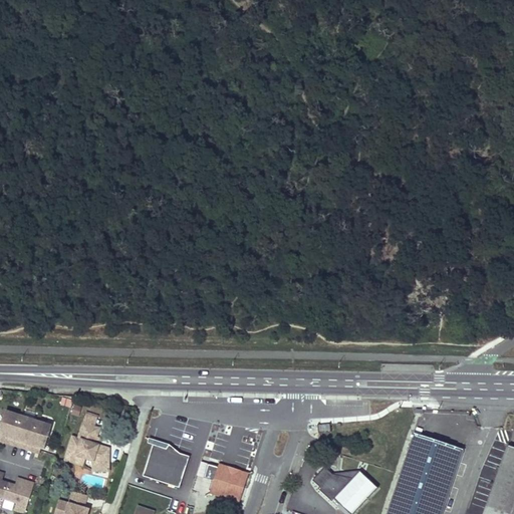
[(71,416),(79,418),(81,408),(73,406),(71,416)]
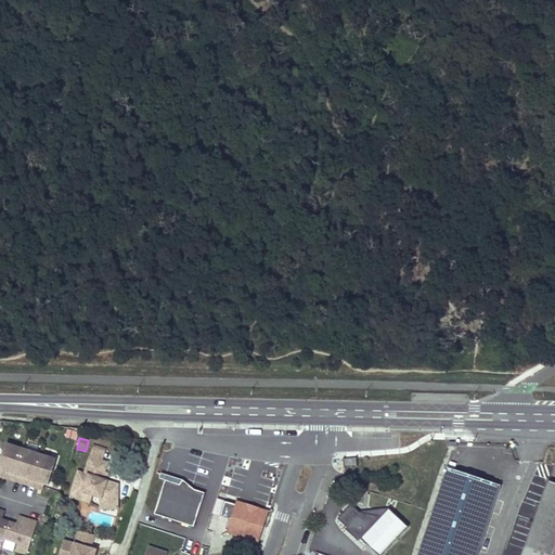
[(22,450),(22,449),(10,444),(3,448),(0,457),(0,469),(1,469),(4,470),(3,477),(12,479),(22,450)]
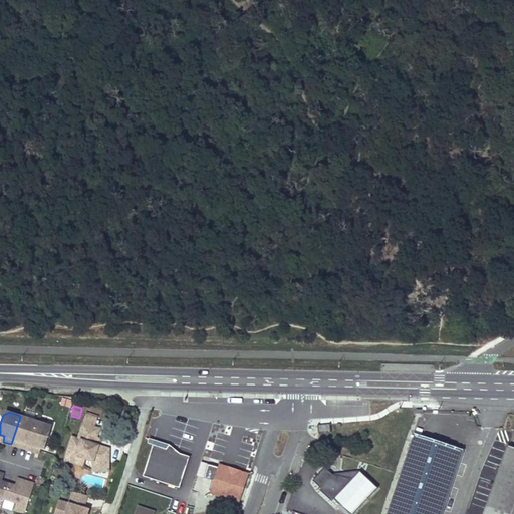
[(85,412),(82,423),(94,427),(97,416),(85,412)]
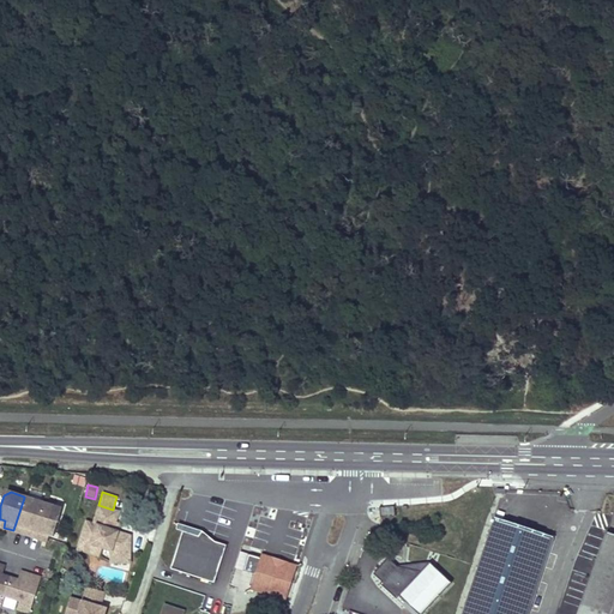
[(34,530),(42,504),(24,498),(13,530),(23,534),(25,528),(34,530)]
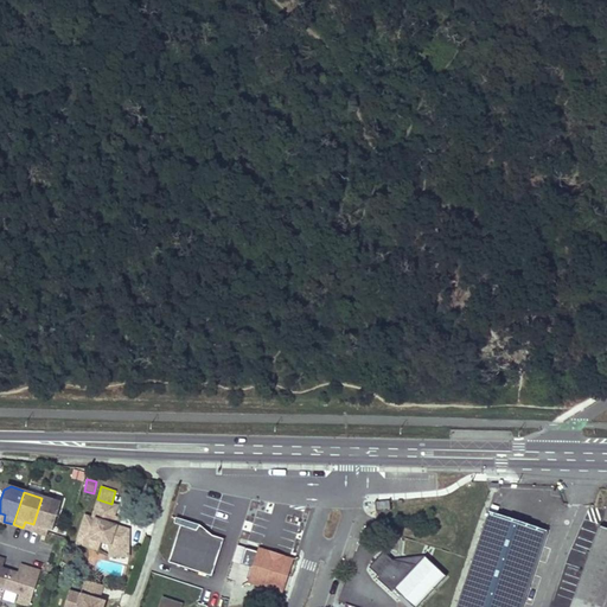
[(55,500),(43,497),(42,498),(33,524),(31,530),(42,534),(43,528),(48,529),(52,530),(52,528),(59,508),(55,500)]
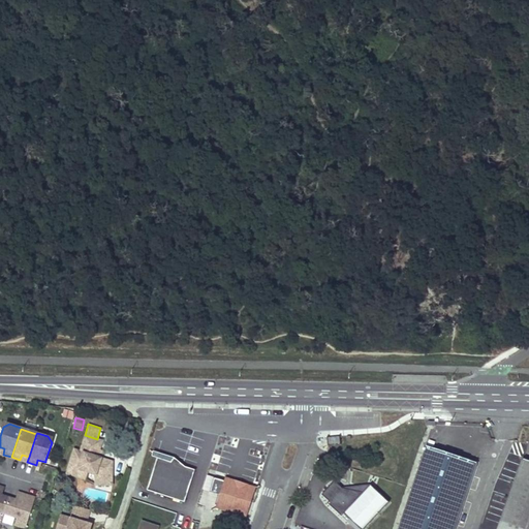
[(97,439),(85,435),(82,444),(98,449),(101,441),(97,439)]
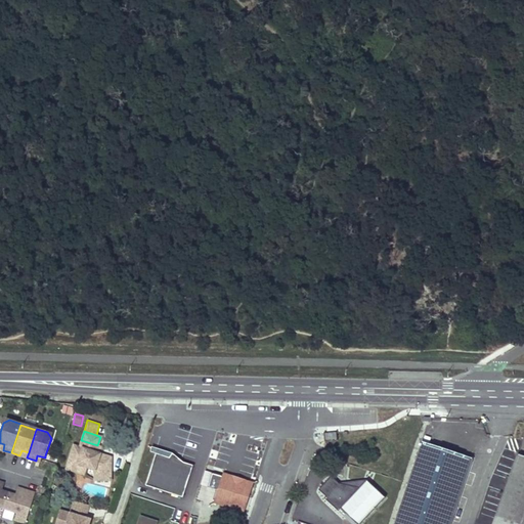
[(97,445),(81,440),(79,446),(95,451),(97,445)]
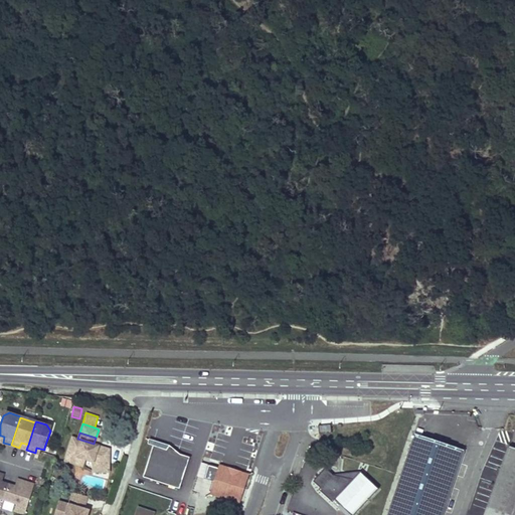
[(414,435),(387,514),(442,514),(463,451),(414,435)]
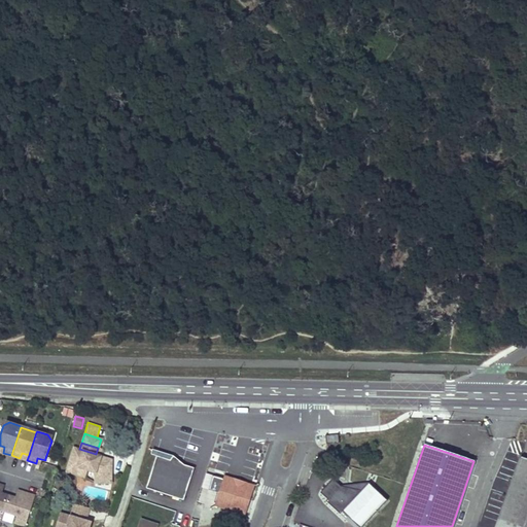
[(79,449),(73,447),(68,463),(86,469),(95,472),(94,482),(110,482),(111,459),(96,454),(79,449)]
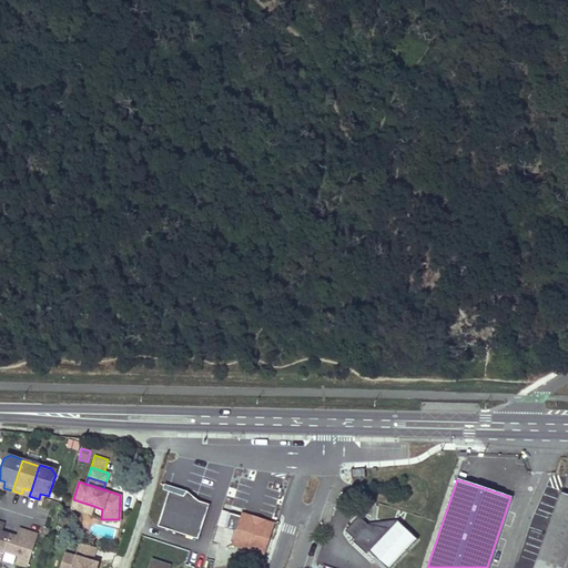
[(164,483),(163,488),(169,490),(183,495),(186,490),(164,483)]
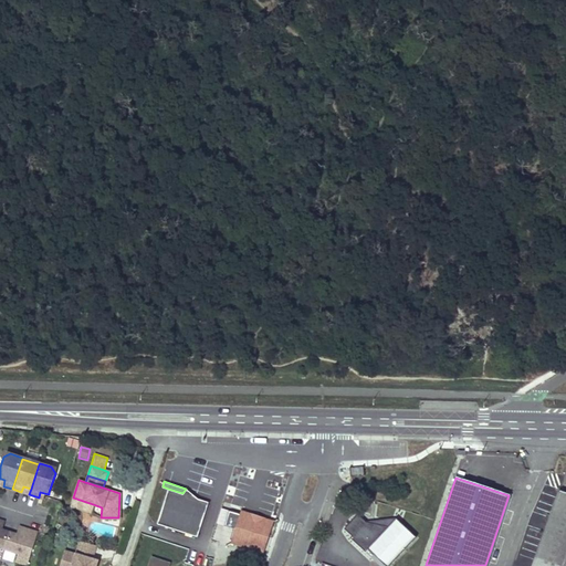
[(182,493),(168,489),(157,523),(197,535),(208,501),(198,498),(186,489),(182,493)]
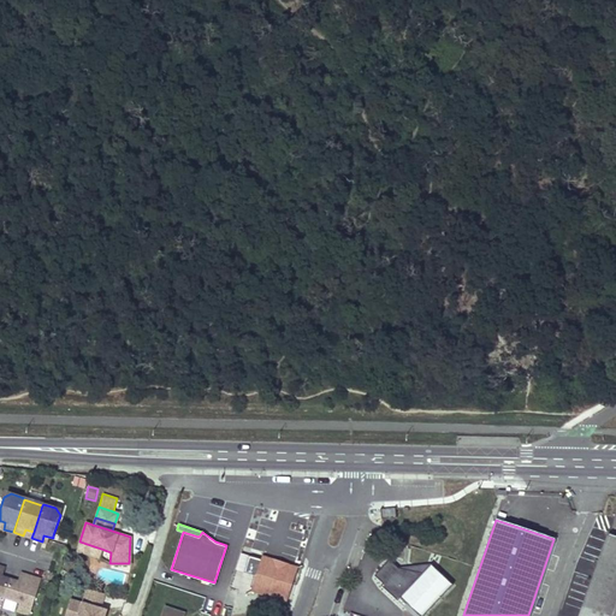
[(579,615),(615,615),(615,537),(608,535),(579,615)]
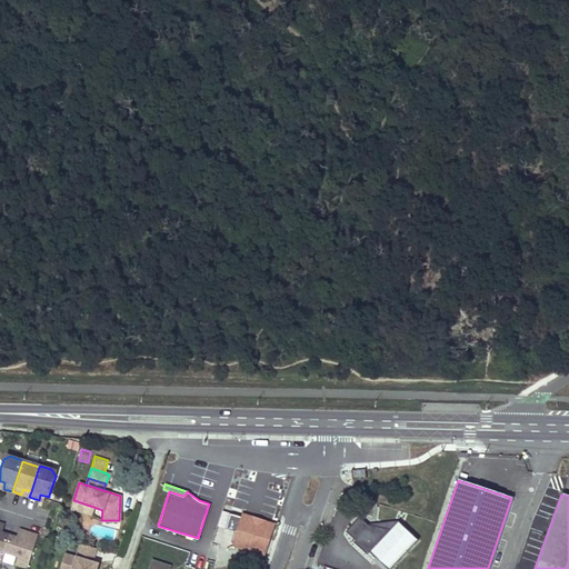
[(91,515),(93,507),(73,500),(71,508),(91,515)]
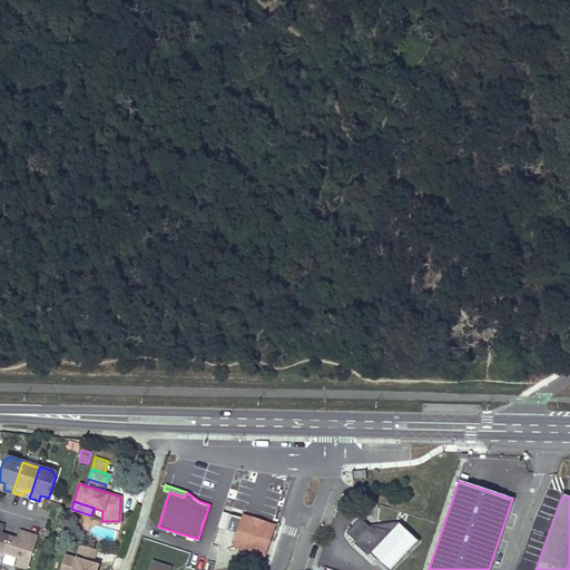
[(391,530),(399,521),(383,523),(363,514),(360,517),(369,524),(391,530)]
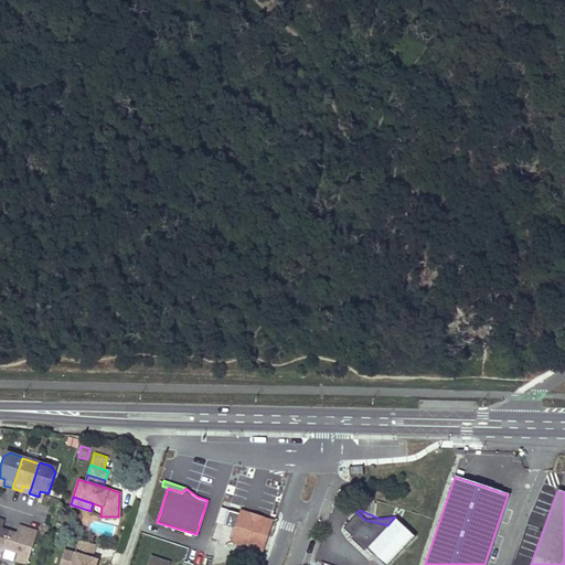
[(231,511),(227,522),(235,524),(238,513),(231,511)]
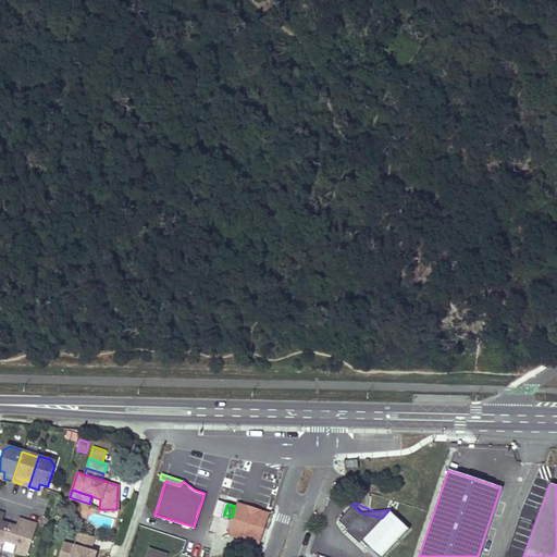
[(267,514),(239,505),(232,531),(258,540),(267,514)]
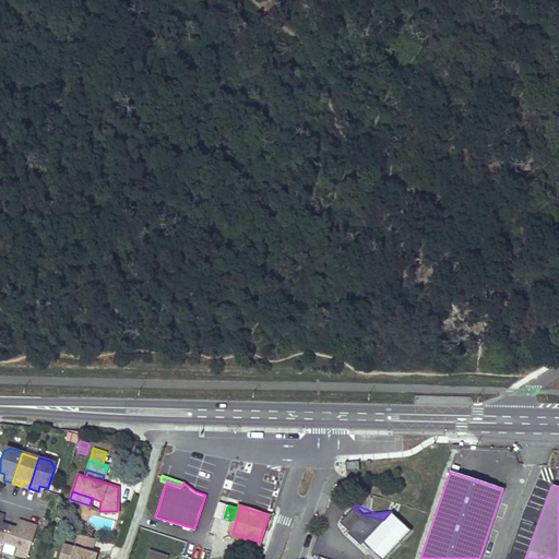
[(381,558),(383,558),(411,530),(391,511),(383,520),(361,514),(353,507),(340,522),(347,528),(345,531),(360,544),(363,542),(381,558)]
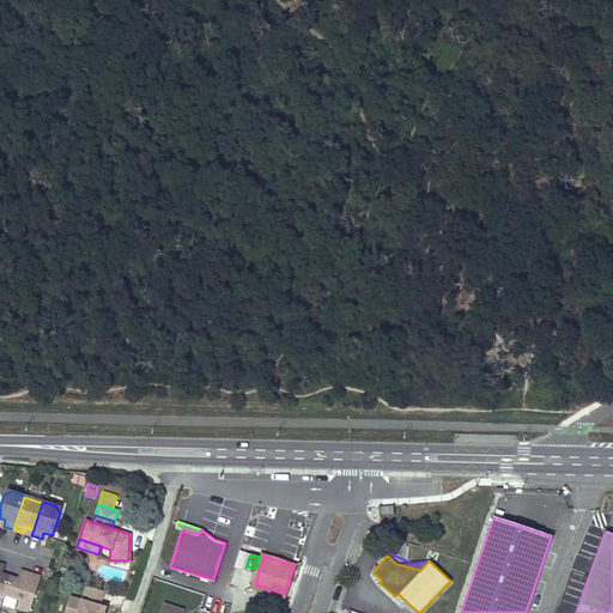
[(0,593),(4,594),(10,576),(0,572),(0,593)]
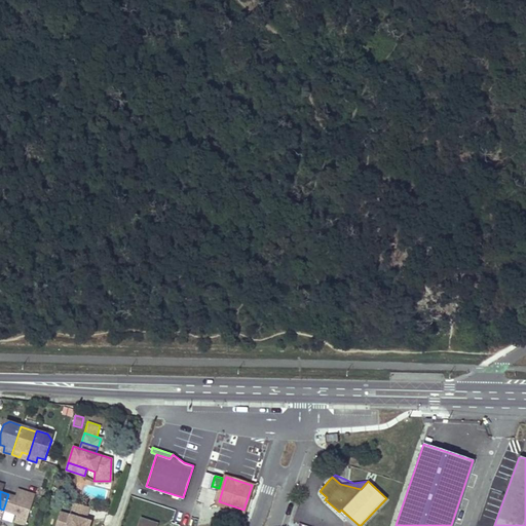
[(25,525),(33,500),(35,494),(24,491),(22,498),(8,494),(3,510),(16,514),(14,521),(25,525)]
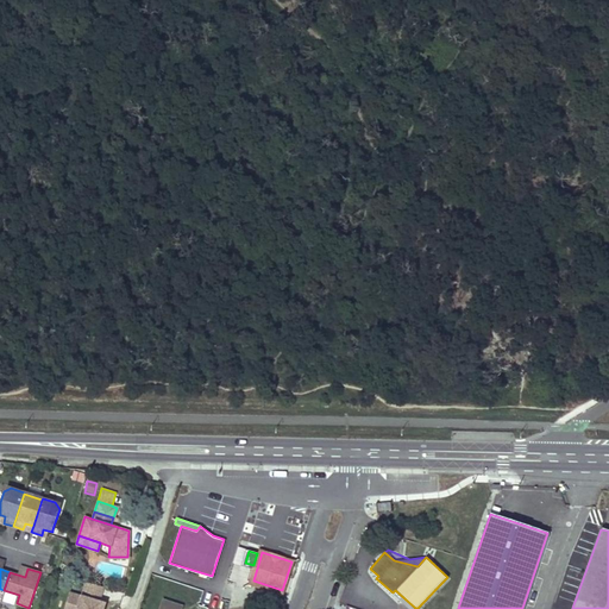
[(104,585),(87,581),(82,595),(71,592),(66,608),(104,608),(106,602),(100,601),(104,585)]
